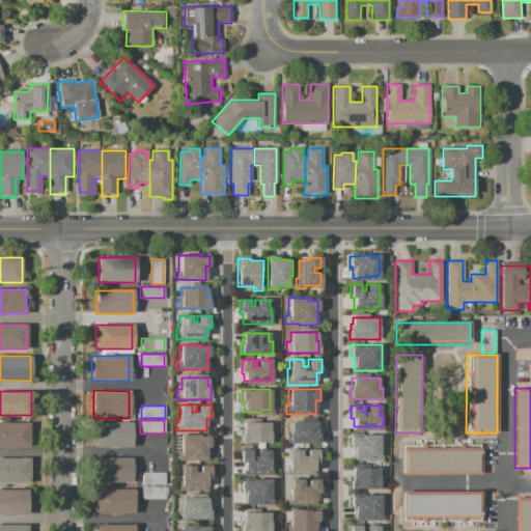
[(289,421),(315,421),(315,429),(317,429),(317,435),(320,435),(320,443),(289,443),(289,421)]
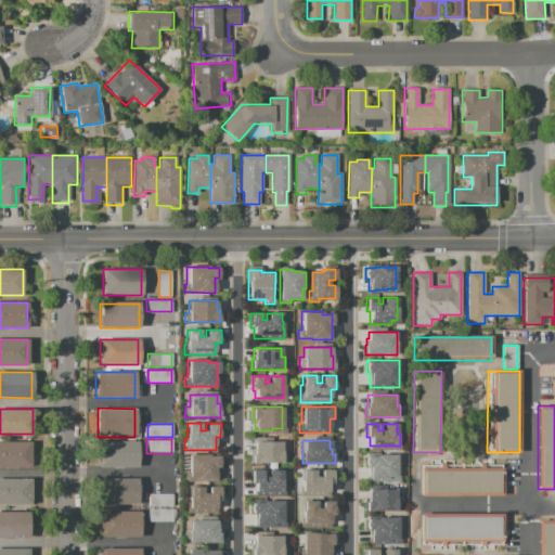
[(138,468),(99,468),(99,441),(138,441),(138,468)]
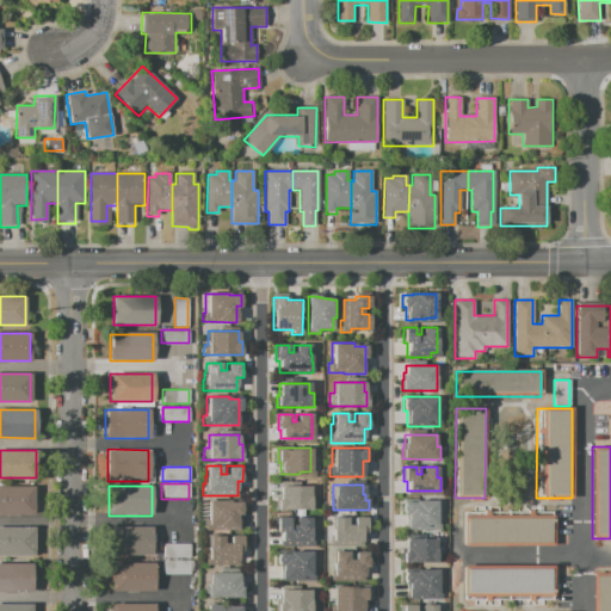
[(315,510),(277,510),(277,498),(279,498),(279,486),(310,486),(310,499),(315,499),(315,510)]
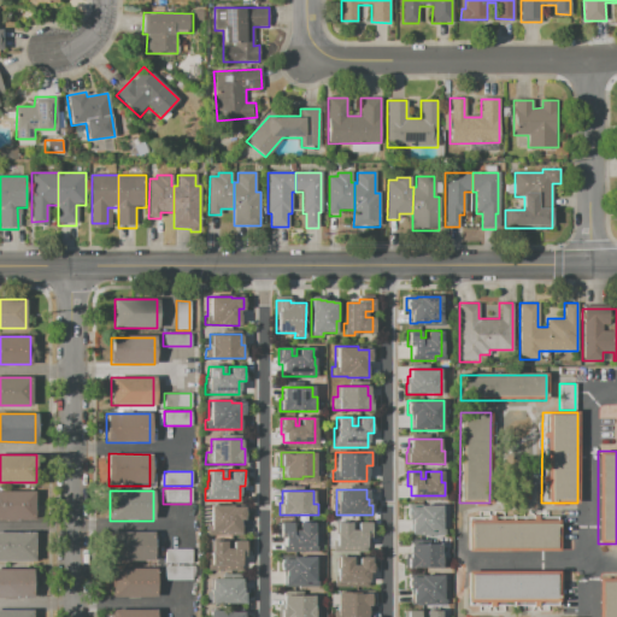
[(0,492),(33,492),(33,519),(0,519),(0,492)]
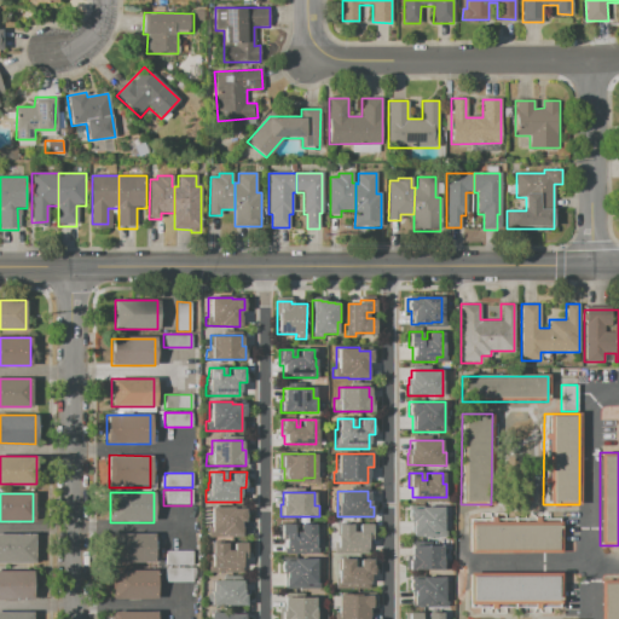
[(207,536),(207,527),(210,527),(210,507),(233,507),(233,509),(243,509),(243,521),(241,521),(241,536),(207,536)]
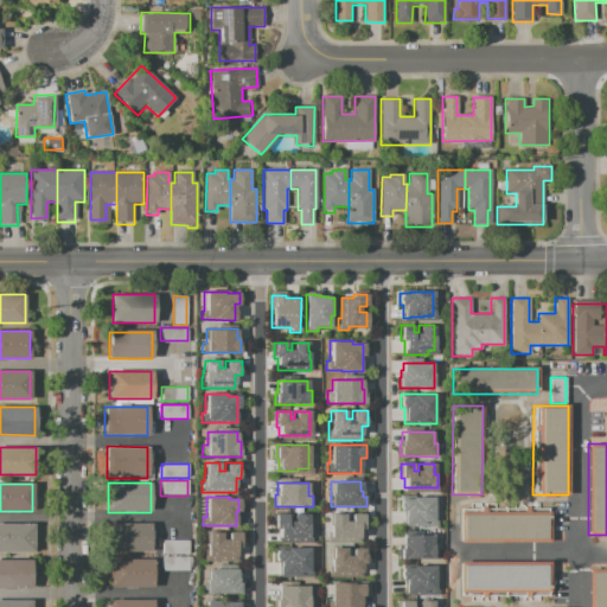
[(435,497),(435,525),(427,525),(427,523),(404,523),(404,511),(401,511),(401,499),(411,499),(411,497),(435,497)]
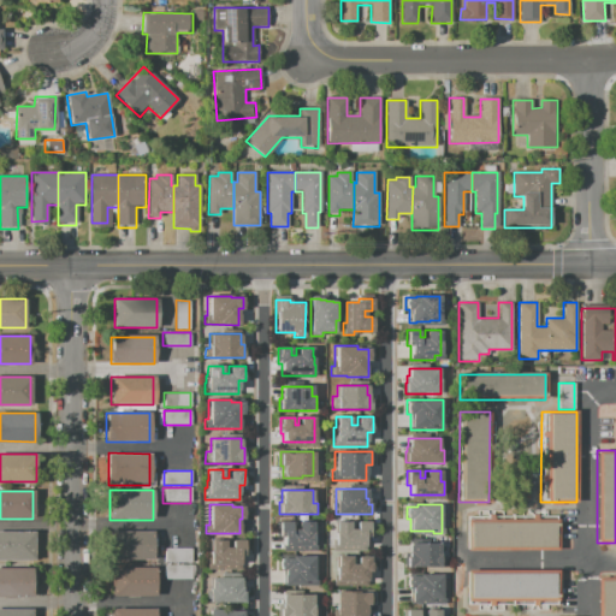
[(557,549),(467,549),(467,517),(557,517),(557,549)]
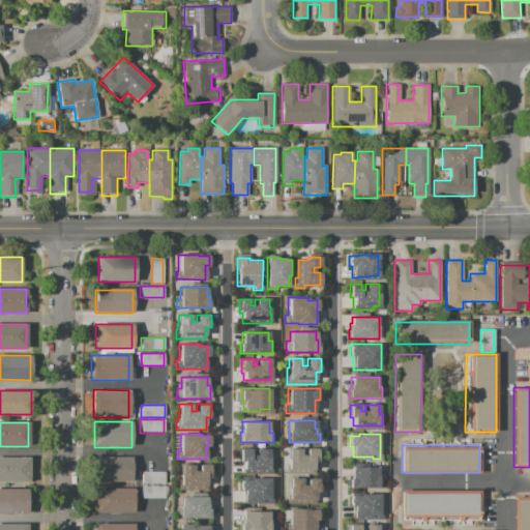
[(319,449),(319,462),(315,461),(315,471),(286,471),(286,463),(288,463),(288,448),(301,448),(301,455),(306,455),(306,448),(319,449)]
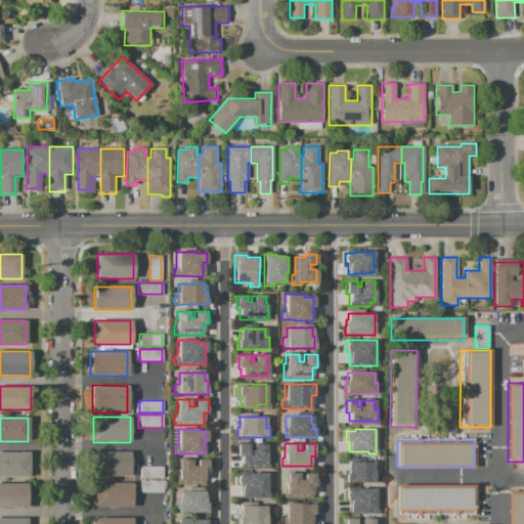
[(239,469),(239,456),(236,456),(236,444),(249,444),(249,449),(253,449),(253,444),(266,444),(266,457),(268,457),(268,469),(239,469)]
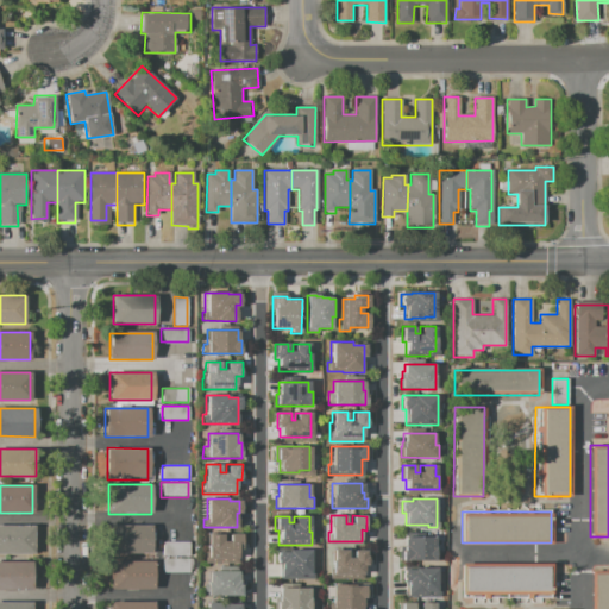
[(108,553),(108,525),(150,525),(150,553),(108,553)]
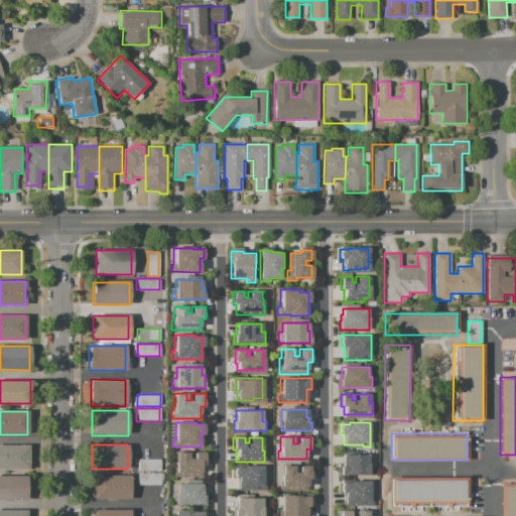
[(0,445),(28,445),(28,470),(0,469),(0,445)]
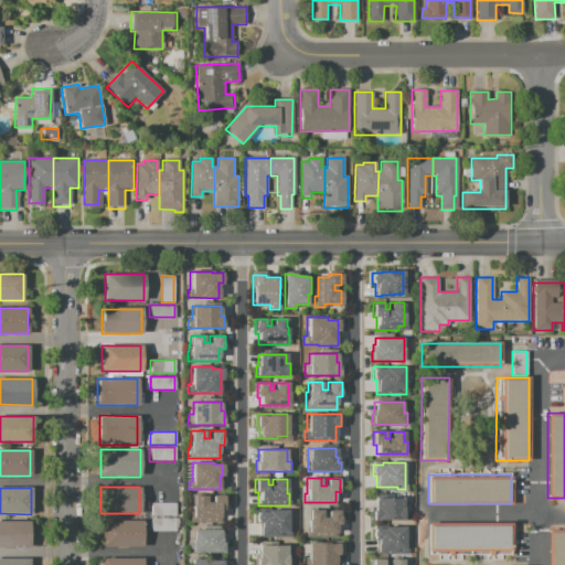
[(190,523),(190,511),(191,511),(192,496),(208,496),(208,500),(212,500),(212,496),(226,496),(226,509),(220,509),(220,523),(190,523)]
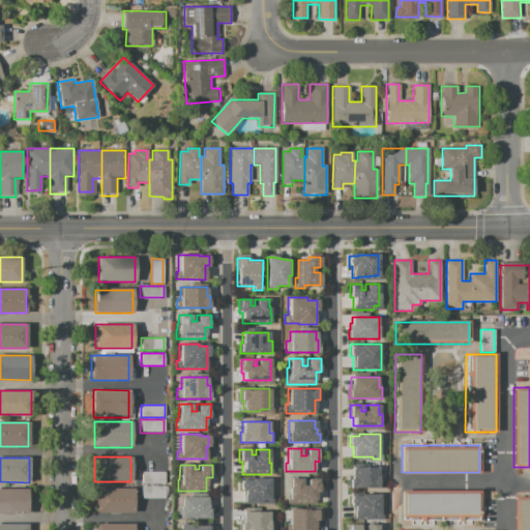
[(351,467),(378,467),(378,477),(380,477),(380,488),(349,488),(349,476),(351,476),(351,467)]
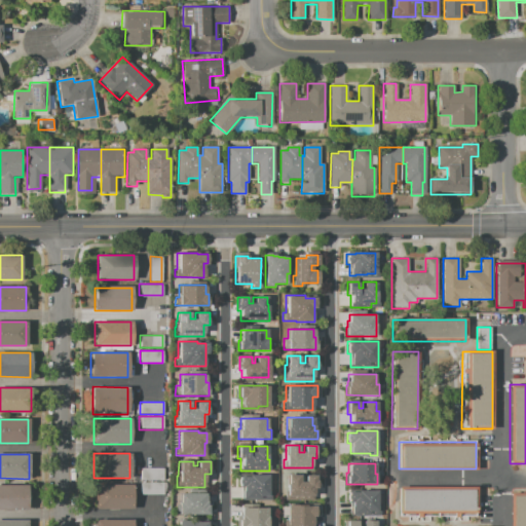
[(140,481),(140,467),(162,467),(162,481),(140,481)]
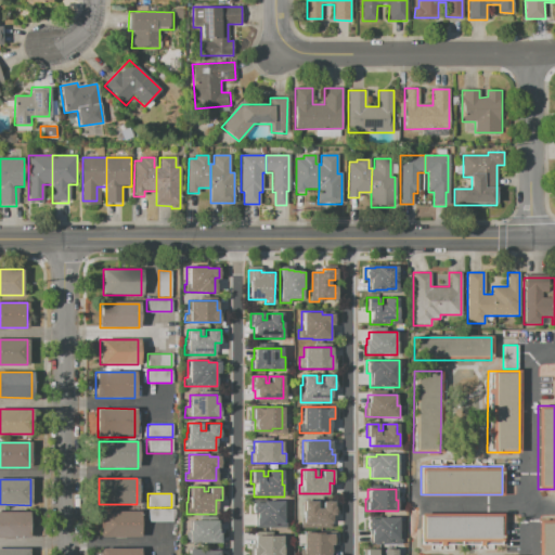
[(286,527),(256,527),(256,514),(252,514),(252,503),(262,503),(262,501),(283,501),(282,518),(286,518),(286,527)]
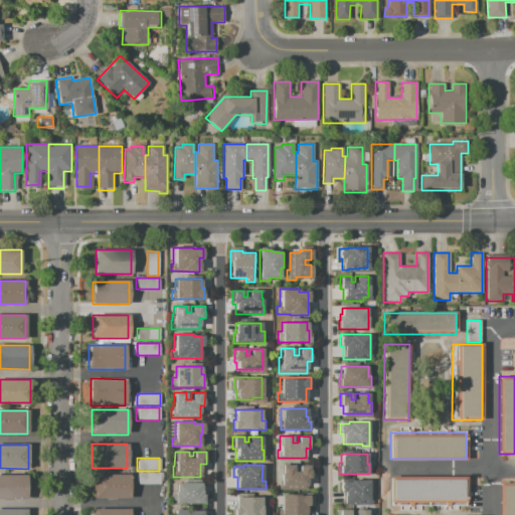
[(282,465),(294,465),(294,471),(298,471),(298,465),(313,465),(312,478),(307,478),(306,486),(280,486),(280,474),(282,474),(282,465)]
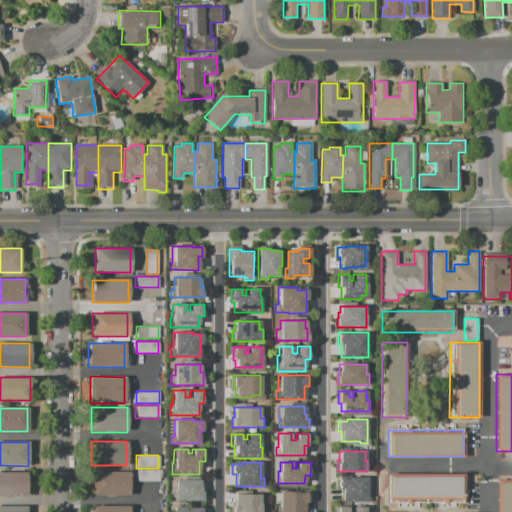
[(159,482),(136,482),(136,470),(159,470),(159,482)]
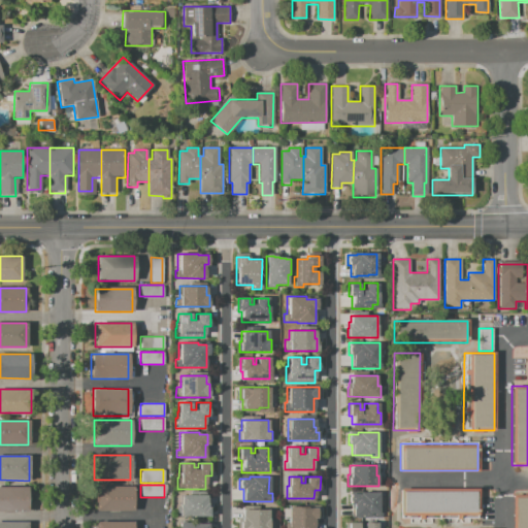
[(133,509),(96,509),(96,486),(133,486),(133,509)]
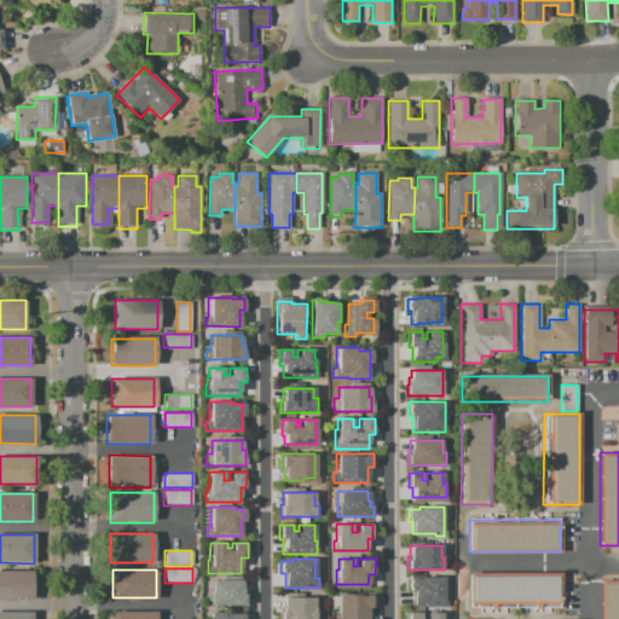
[(0,571),(30,571),(30,600),(0,600),(0,571)]
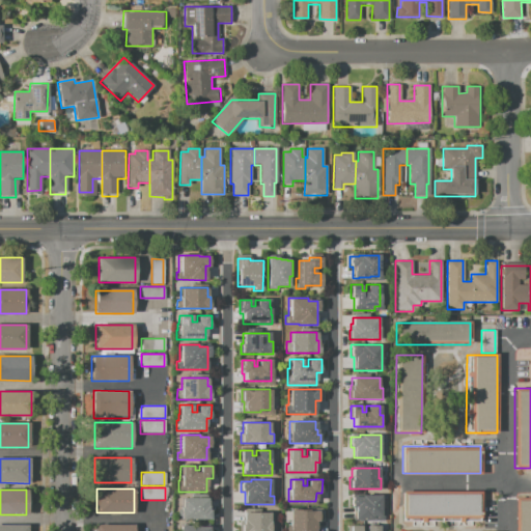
[(402,518),(403,493),(481,493),(481,518),(402,518)]
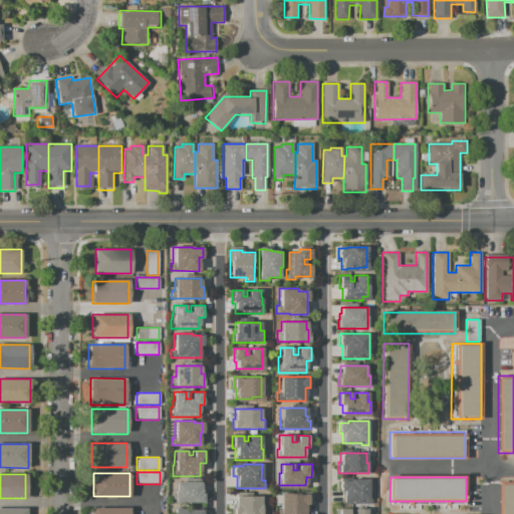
[(368,480),(368,500),(359,500),(359,502),(343,502),(343,491),(340,491),(340,481),(349,481),(349,480),(368,480)]
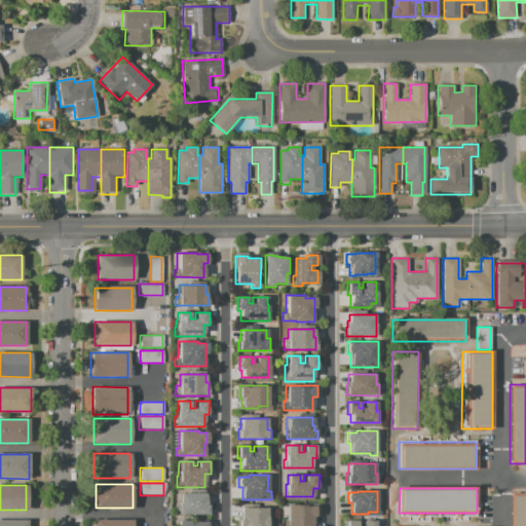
[(210,514),(175,514),(175,504),(178,504),(178,502),(180,502),(180,493),(205,493),(205,501),(210,501),(210,514)]
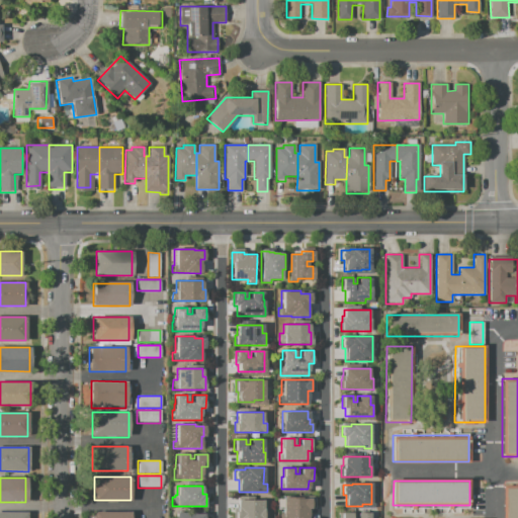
[(517,517),(502,517),(502,487),(517,487),(517,517)]
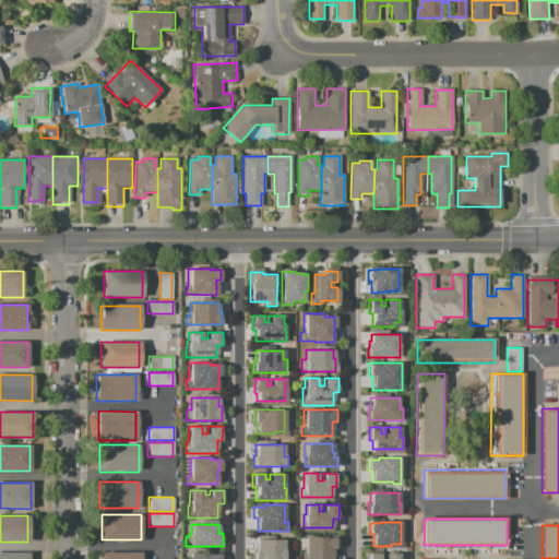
[(339,535),(339,548),(334,548),(333,558),(301,558),(301,554),(304,554),(305,535),(317,535),(317,536),(322,536),(322,535),(339,535)]
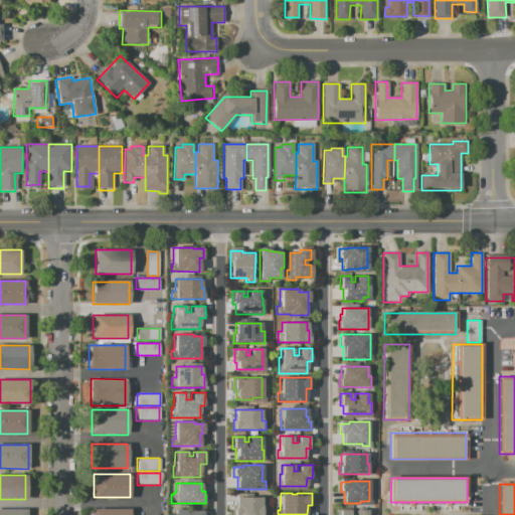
[(262,497),(262,507),(266,507),(266,514),(234,514),(234,507),(235,507),(235,497),(262,497)]
